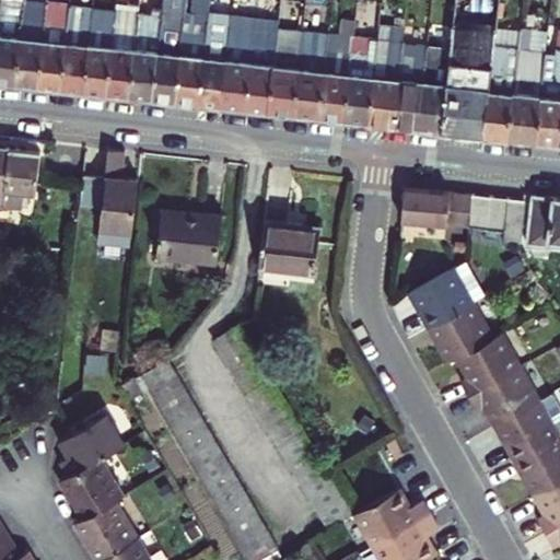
[(0,80),(14,82),(24,0),(0,0),(0,6),(0,80)]
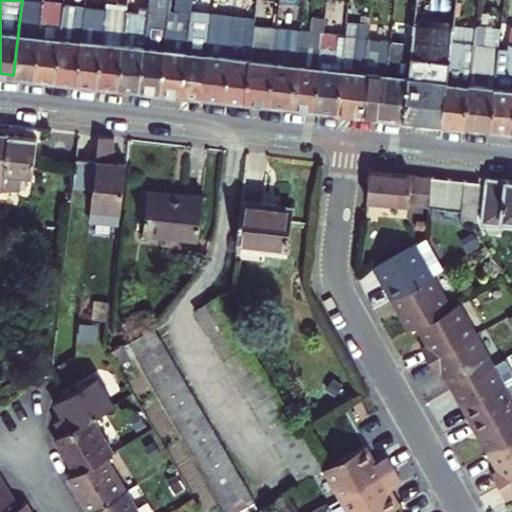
[(43,2),(25,0),(22,0),(13,75),(34,77),(43,2)]
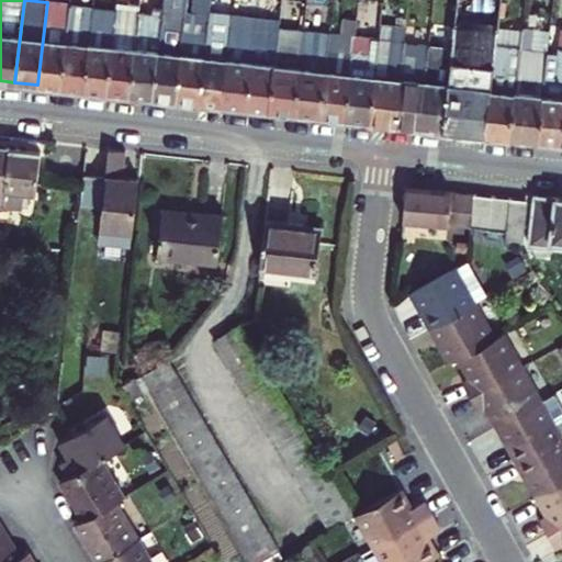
[(153,98),(176,100),(186,17),(187,0),(176,0),(176,9),(179,10),(178,17),(163,14),(153,98)]
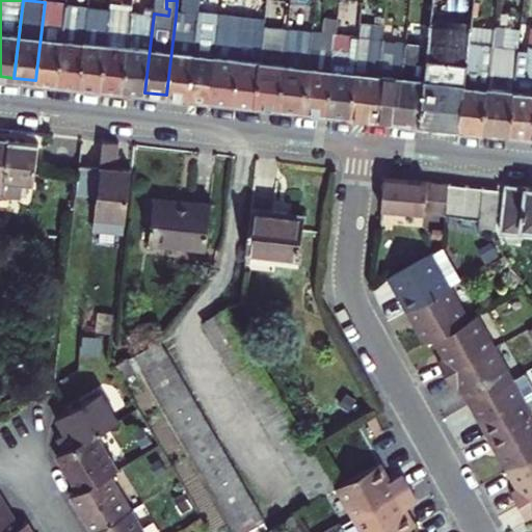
[(176,16),(166,95),(189,98),(200,11),(201,0),(183,0),(182,16),(176,16)]
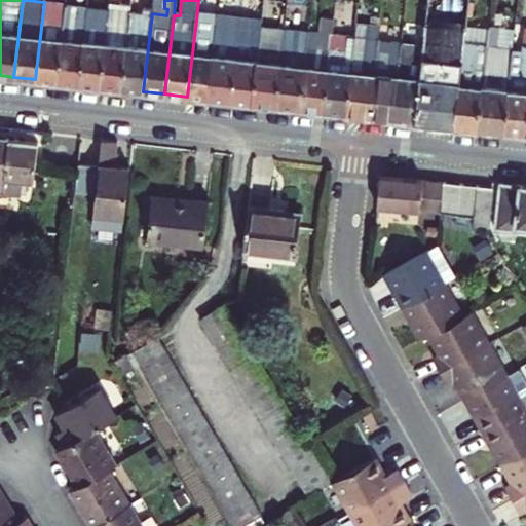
[(230,101),(252,104),(261,25),(255,25),(257,0),(241,0),(240,15),(230,101)]
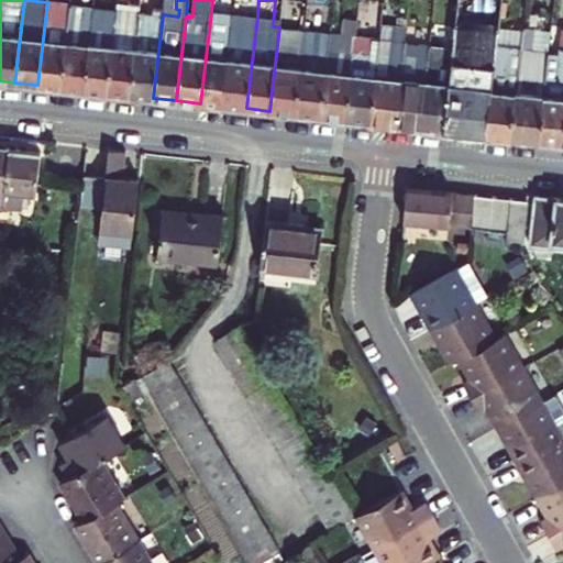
[(279,26),(269,111),(295,113),(305,30),(307,3),(288,0),(285,28),(279,26)]
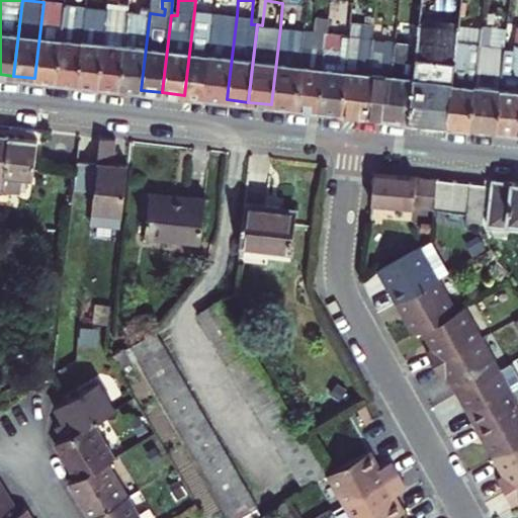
[(422,0),(417,47),(410,120),(447,123),(458,24),(460,0),(422,0)]
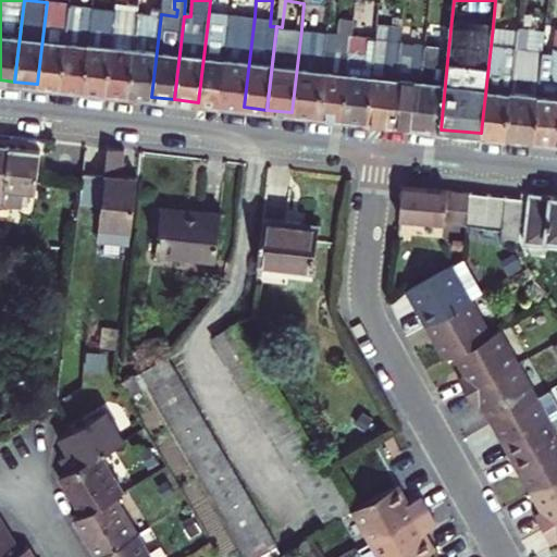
[(47,2),(37,84),(60,86),(70,4),(52,2),(47,2)]
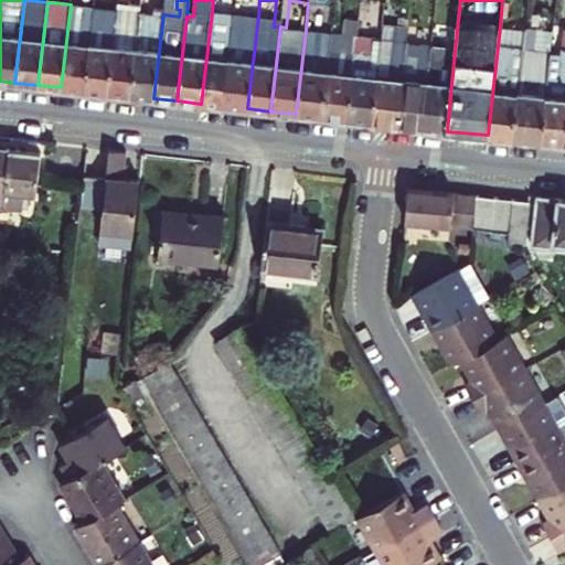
[(128,10),(117,9),(107,93),(131,96),(138,28),(140,9),(141,4),(129,3),(128,10)]
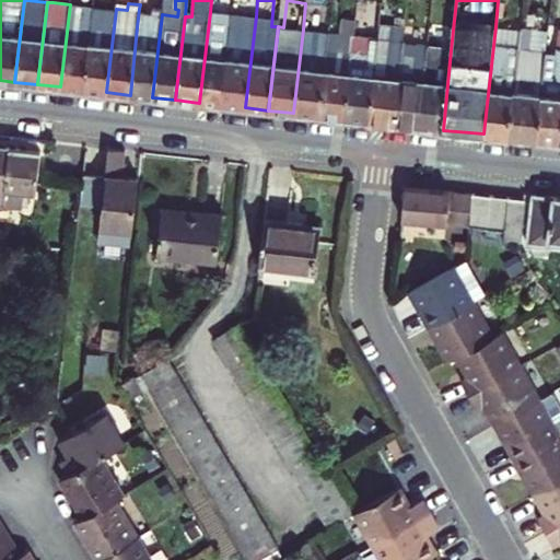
[(60,86),(83,90),(92,7),(70,4),(60,86)]
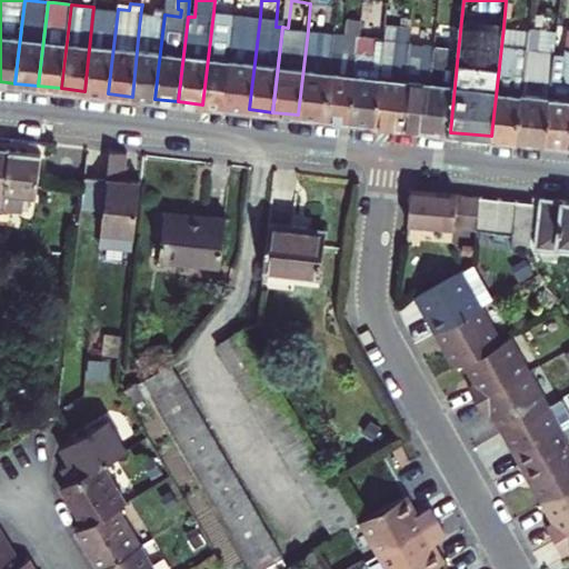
[(93,7),(85,91),(108,93),(118,9),(93,7)]
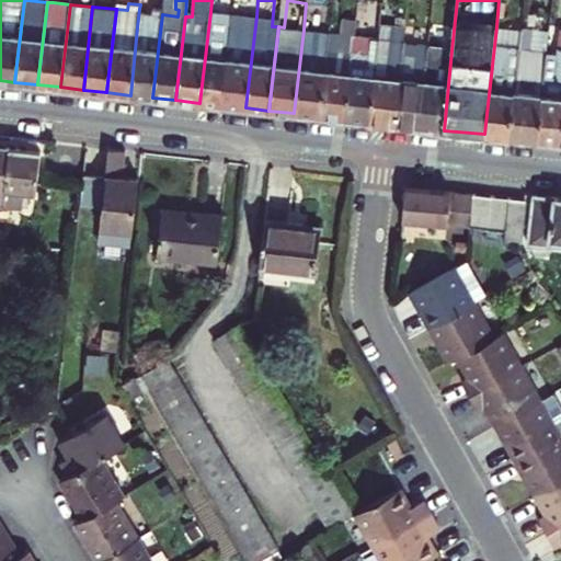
[(137,27),(130,95),(152,98),(162,14),(162,11),(145,9),(141,29),(137,27)]
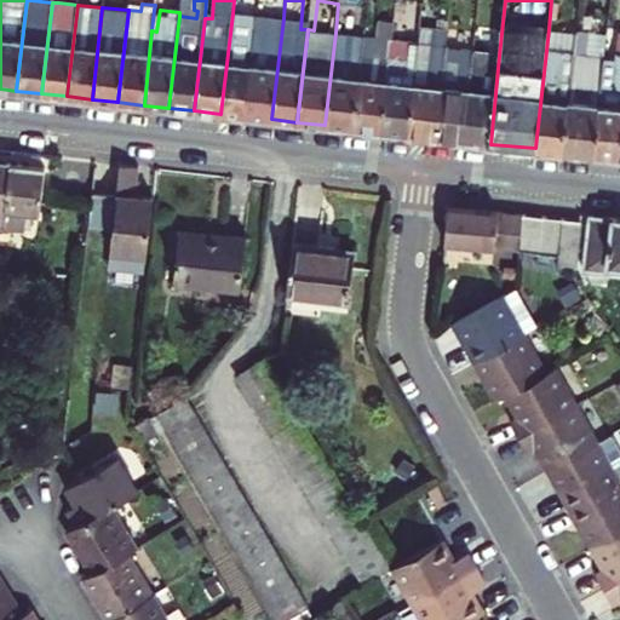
[(220,114),(246,116),(258,16),(233,13),(220,114)]
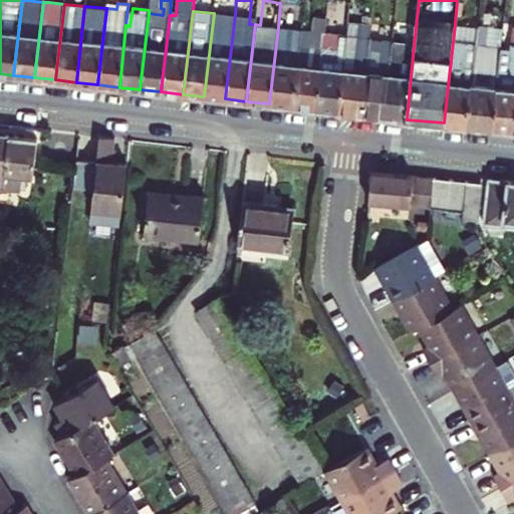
[(214,13),(204,96),(225,98),(235,15),(214,13)]
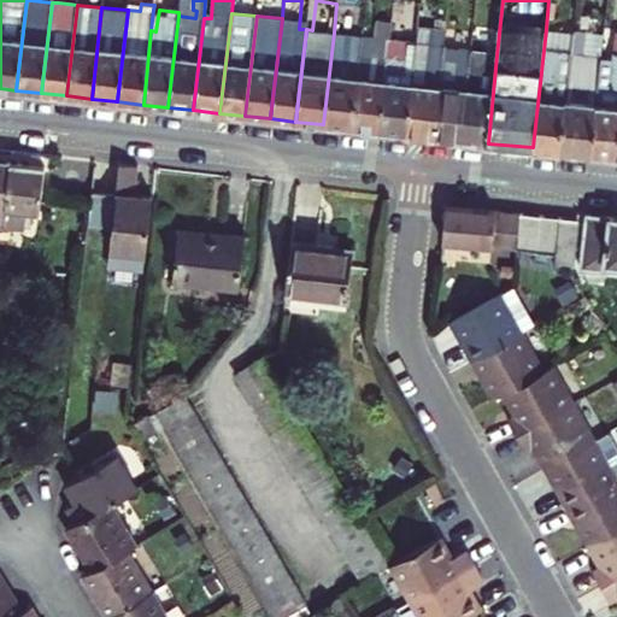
[(374,37),(362,36),(351,128),(380,130),(389,40),(392,21),(377,18),(374,37)]
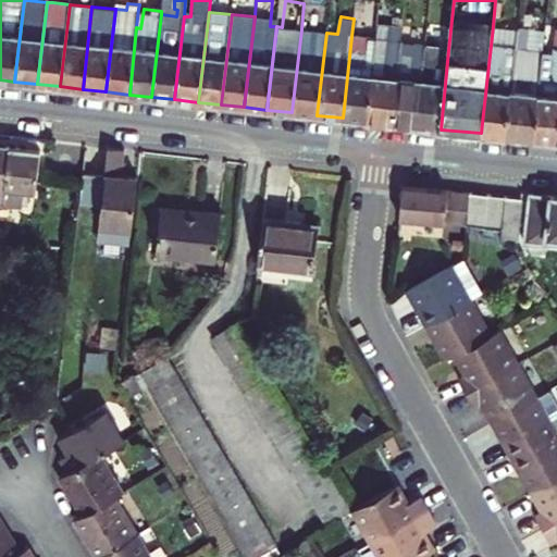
[(493,26),(481,133),(505,136),(515,48),(517,29),(493,26)]
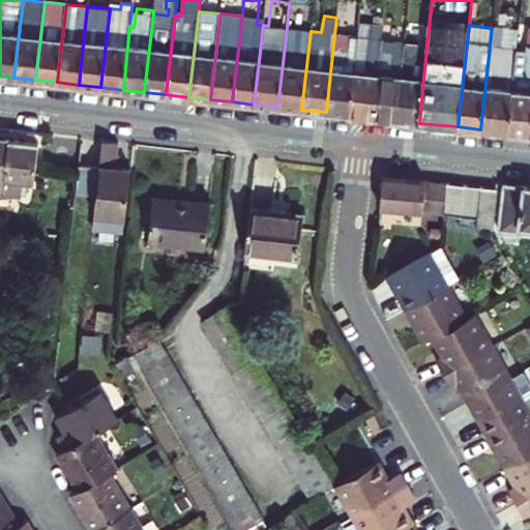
[(529,136),(529,134),(529,26),(529,27),(527,50),(517,49),(506,133),(529,136)]
